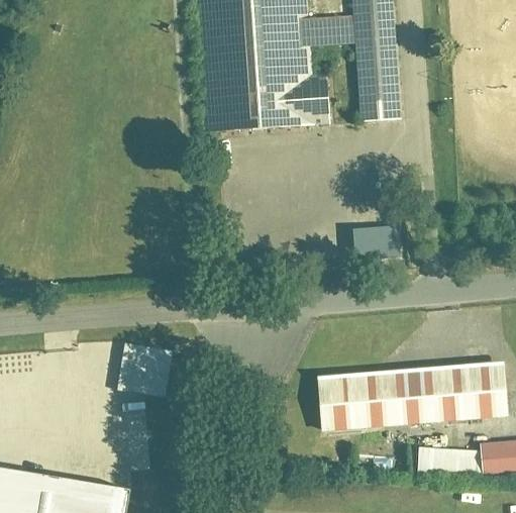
[(197,0),(207,131),(313,123),(313,121),(343,119),(339,69),(309,71),(307,48),(355,45),(360,119),(405,116),(396,0),(351,0),(352,11),(304,14),(302,0),(197,0)]
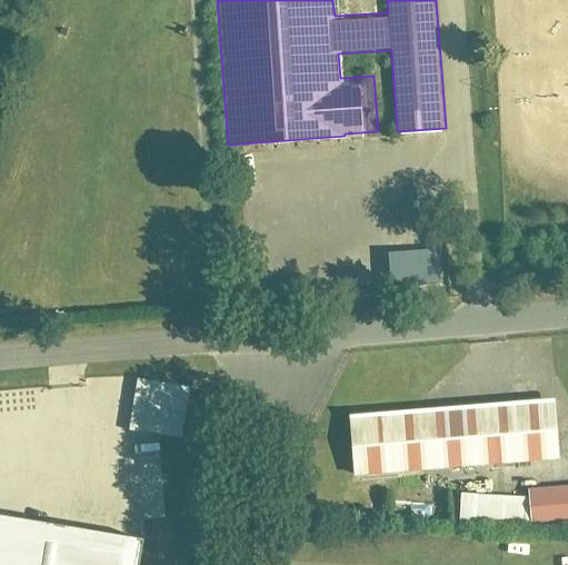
[(129,427),(181,434),(189,382),(136,375),(129,427)]
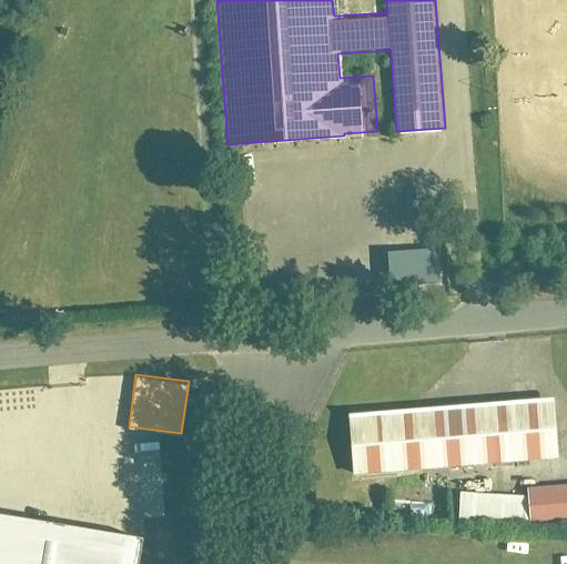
[(566,410),(566,394),(348,413),(354,475),(566,452),(566,410)]
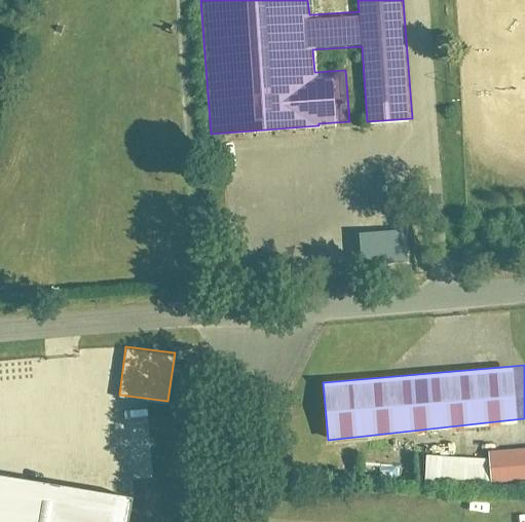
[(524,451),(492,454),(494,482),(524,480),(524,451)]
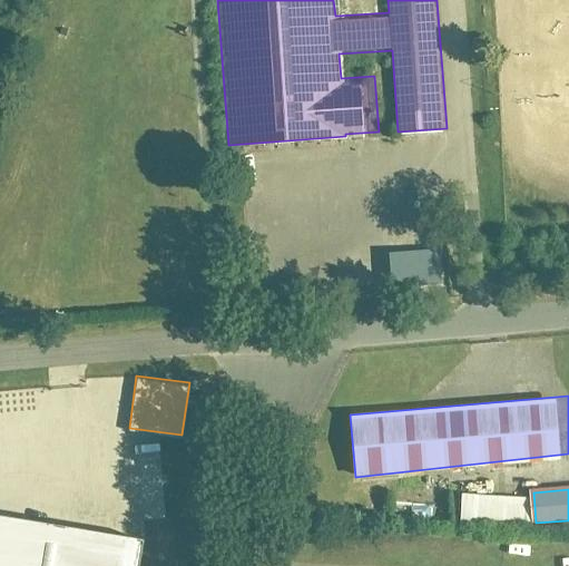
[(0,565),(137,565),(141,540),(0,515),(0,565)]
